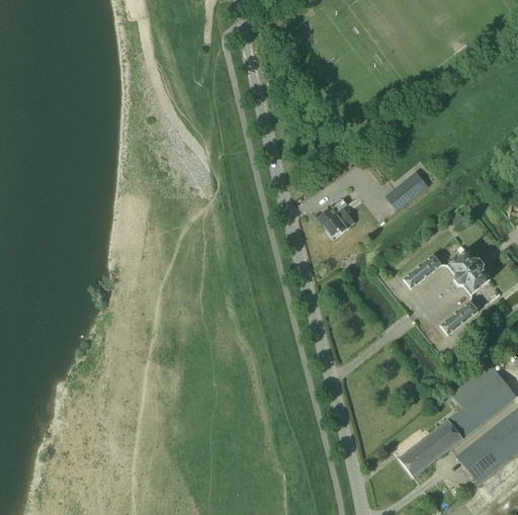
[(385,194),(398,209),(427,185),(416,171),(385,194)]
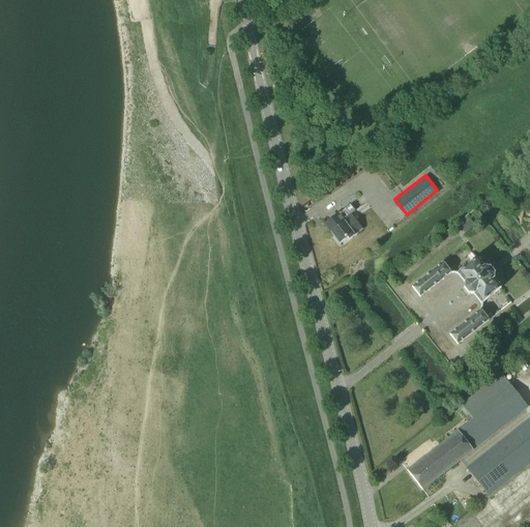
[(361,227),(351,212),(343,217),(339,211),(324,222),(325,222),(326,221),(332,229),(331,230),(340,240),(347,234),(349,237),(361,227)]
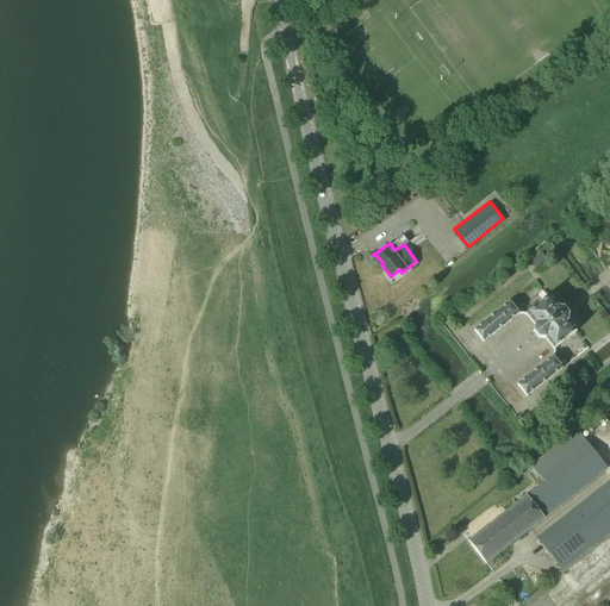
[(549,294),(527,311),(535,323),(534,328),(540,335),(546,335),(554,347),(576,328),(567,318),(568,311),(564,305),(556,304),(549,294)]
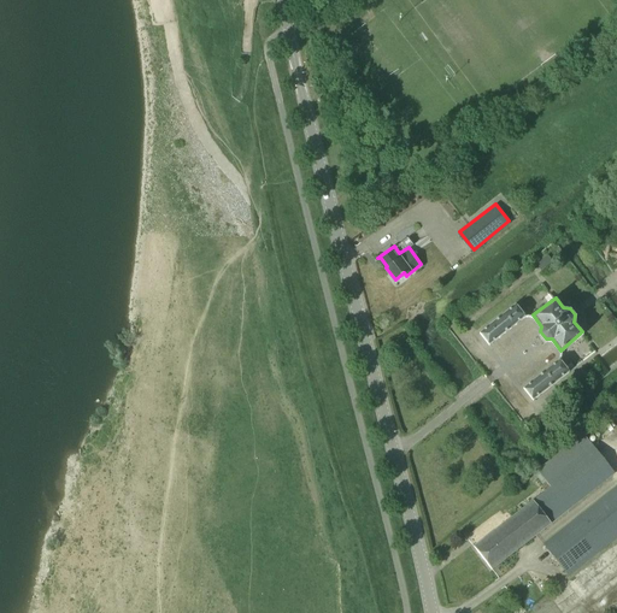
[(489,342),(526,314),(516,302),(480,330),(489,342)]
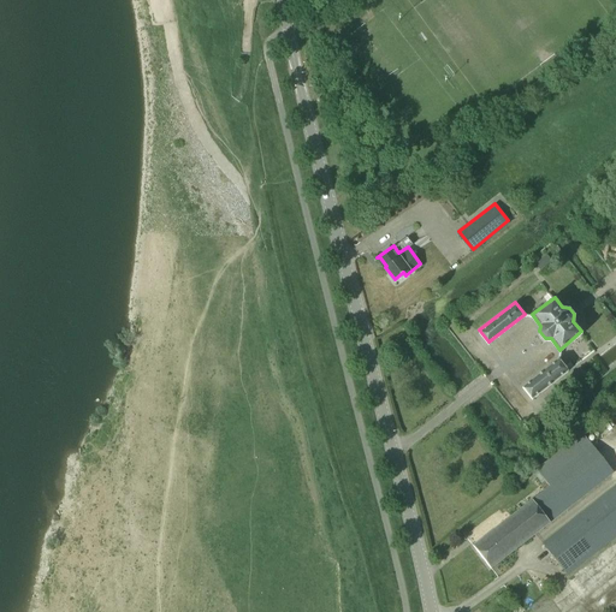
[(568,369),(558,356),(522,385),(532,397),(568,369)]
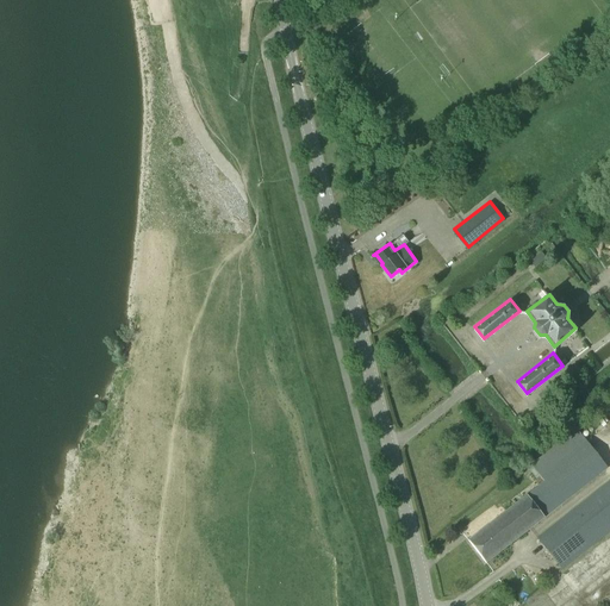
[(468,538),(486,561),(543,516),(527,494),(468,538)]
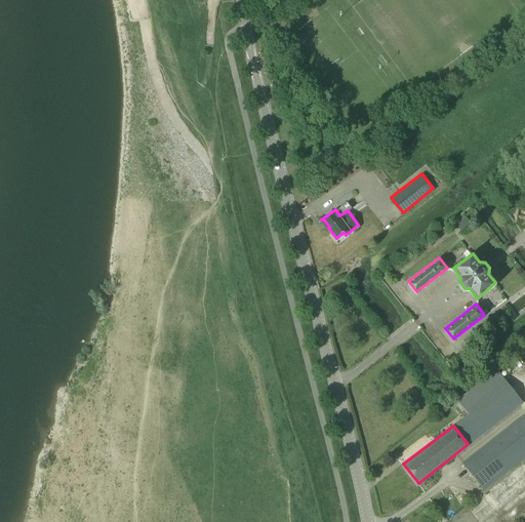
[(468,468),(477,460),(472,453),(462,460),(468,468)]
